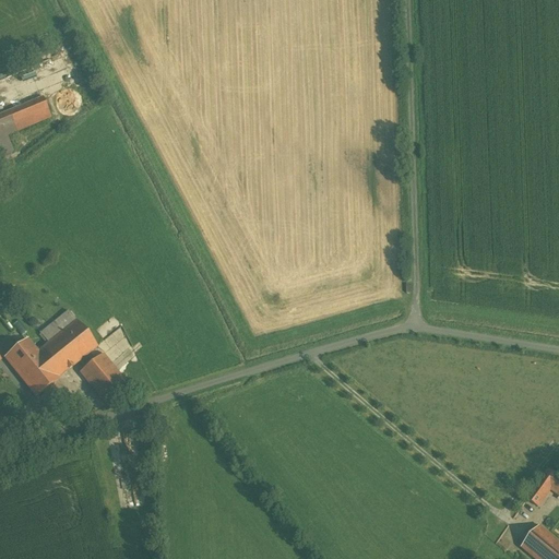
[(68,90),(66,90),(64,90),(62,91),(60,92),(59,94),(58,95),(57,97),(56,99),(56,102),(56,104),(56,105),(57,107),(57,109),(59,111),(60,113),(61,114),(63,115),(66,116),(68,116),(70,117),(71,116),(73,116),(75,115),(78,114),(79,113),(80,111),(81,109),(82,107),(83,105),(83,103),(83,100),(82,99),(82,97),(81,95),(80,94),(78,92),(76,91),(74,90),(72,90),(70,90),(68,90)]
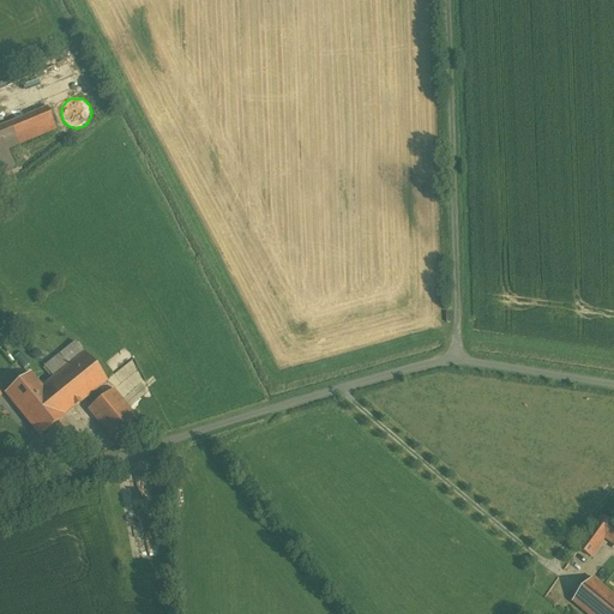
[(47,107),(0,126),(0,149),(17,143),(18,145),(55,128),(47,107)]
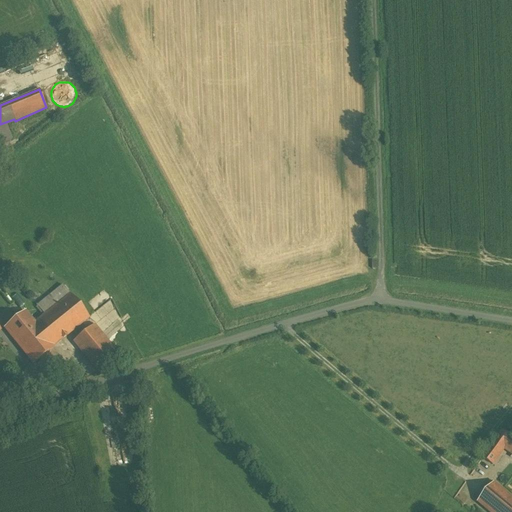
[(24,312),(4,328),(33,363),(89,318),(62,286),(37,306),(44,315),(34,323),(24,312)]
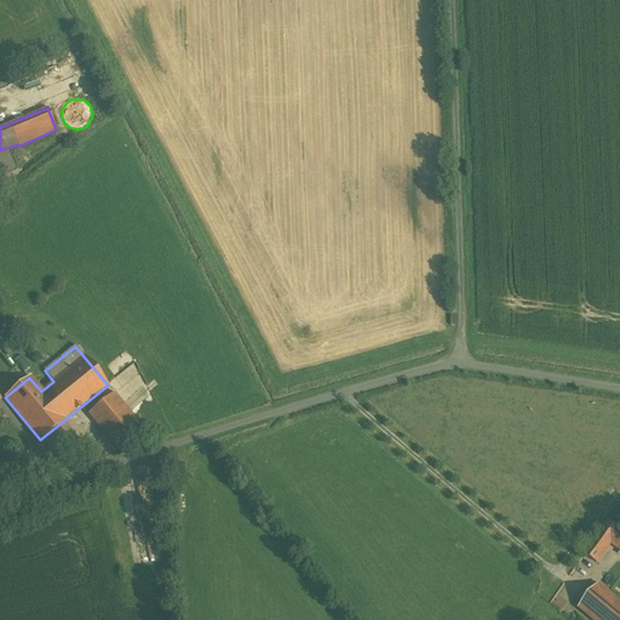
[(114,392),(89,413),(120,452),(144,431),(114,392)]
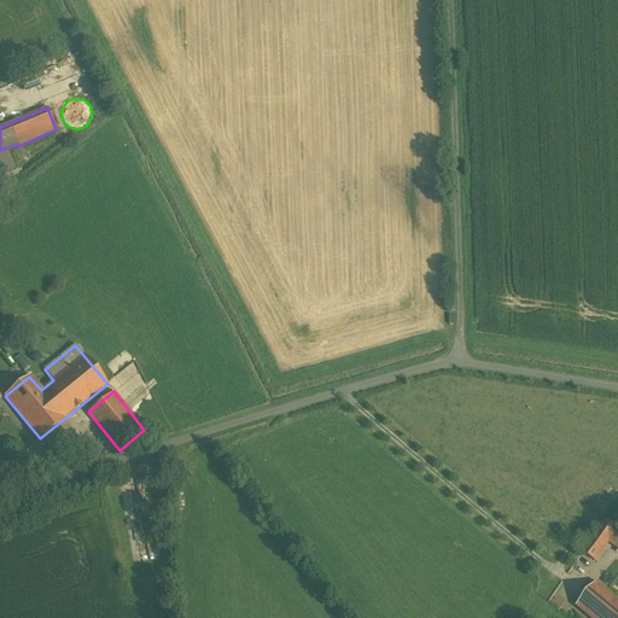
[(0,473),(0,495),(11,488),(0,473)]
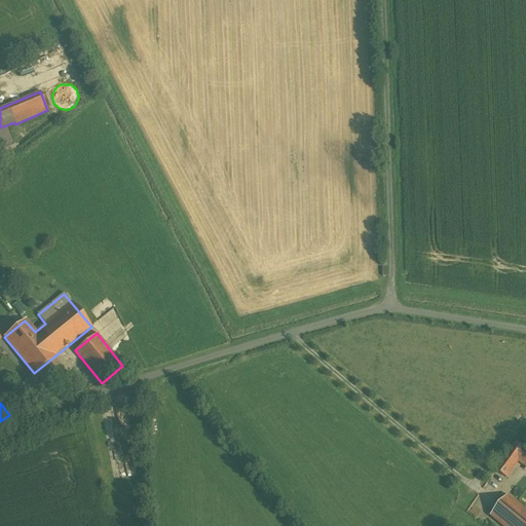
[(516,442),(495,470),(505,478),(518,461),(525,466),(525,448),(525,449),(516,442)]
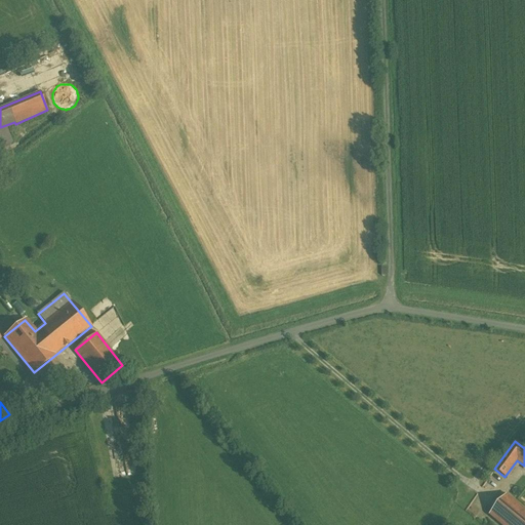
[(502,524),(524,524),(524,512),(506,495),(490,515),(502,524)]
